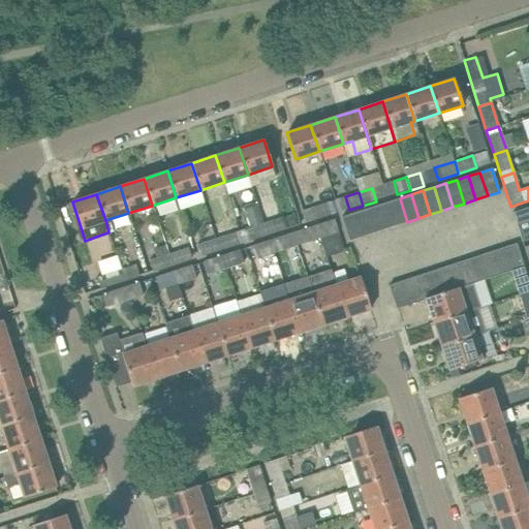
[(396,225),(407,222),(400,198),(387,201),(396,225)]
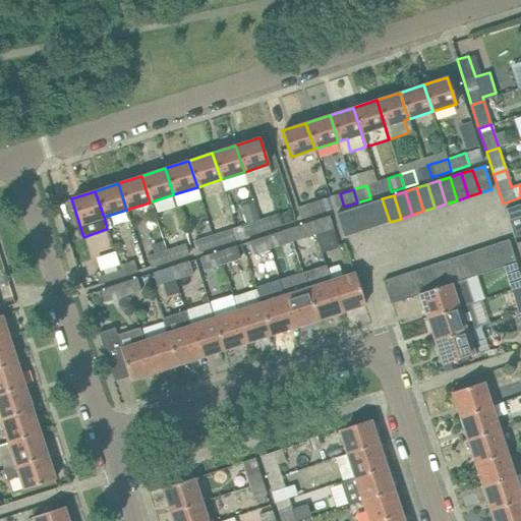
[(301,218),(329,210),(326,197),(298,207),(301,218)]
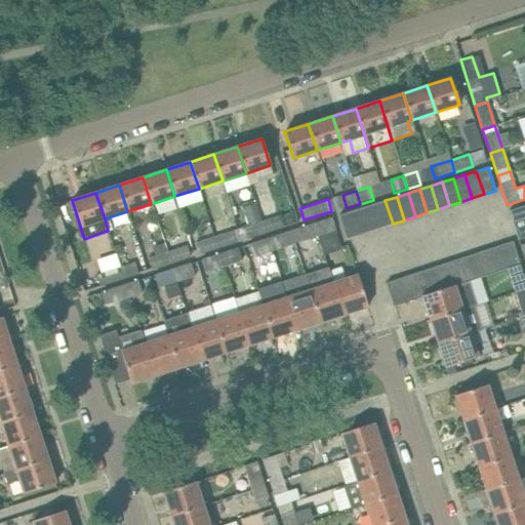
[(381,228),(393,224),(385,200),(373,204),(381,228)]
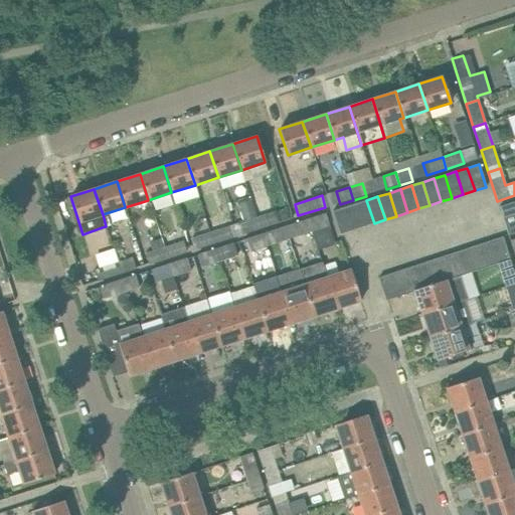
[(363,226),(374,223),(366,200),(355,203),(363,226)]
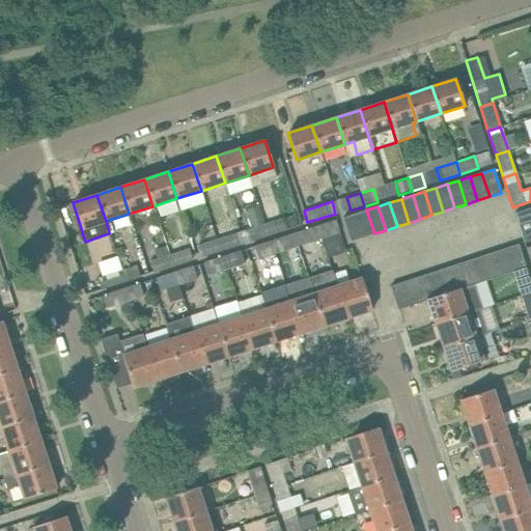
[(530,207),(514,214),(516,218),(519,224),(530,220),(530,207)]
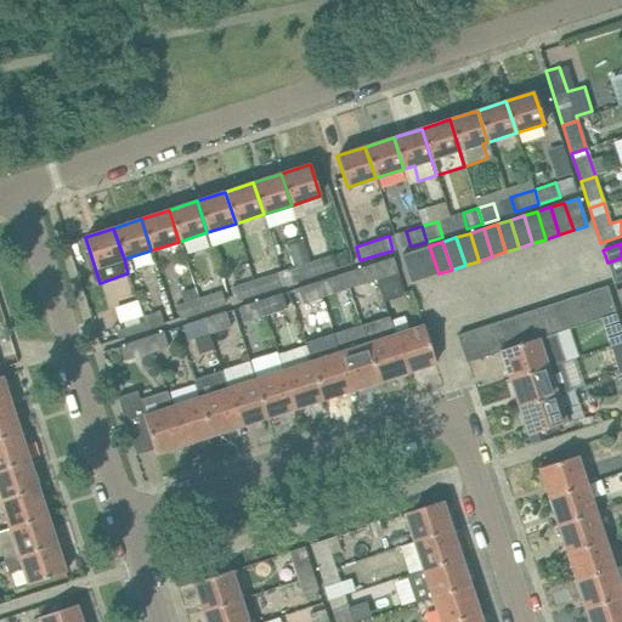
[(425,278),(439,273),(429,246),(416,250),(425,278)]
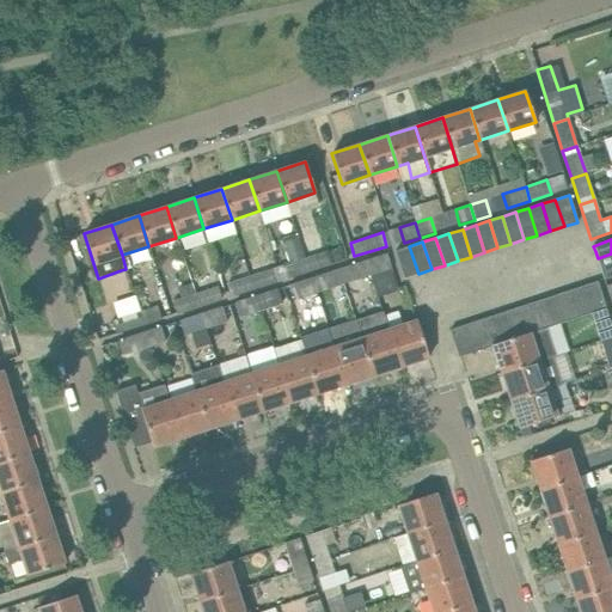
[(318,245),(303,250),(305,257),(310,271),(331,264),(330,262),(342,258),(338,246),(320,252),(318,245)]
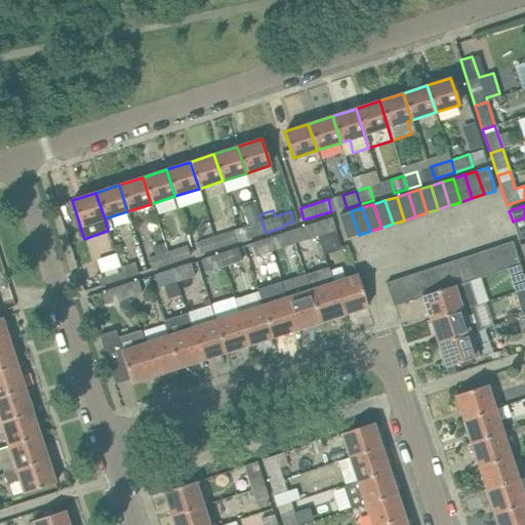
[(351,211),(338,215),(347,239),(359,235),(351,211)]
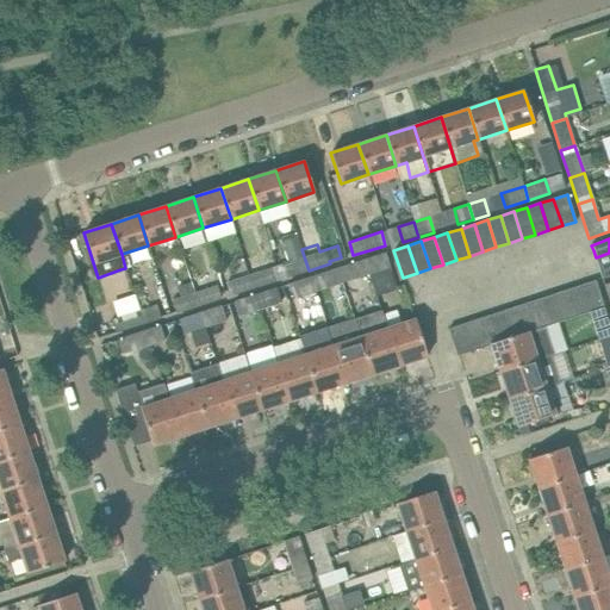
[(390,268),(385,253),(363,260),(369,274),(390,268)]
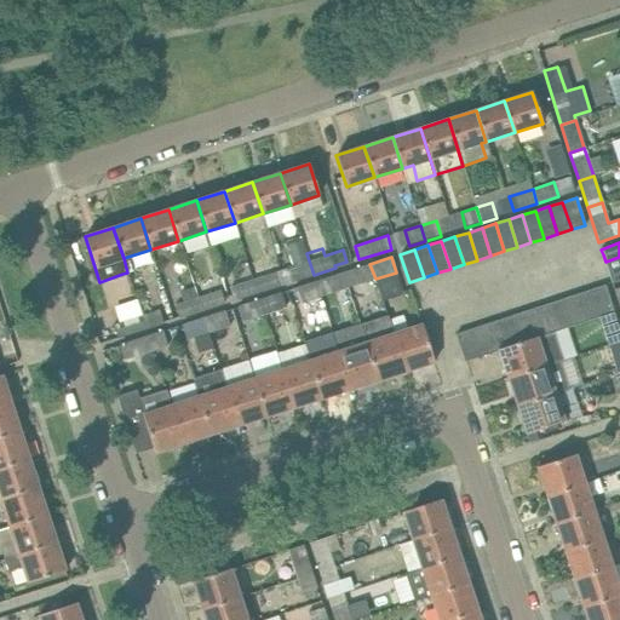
[(309,260),(287,268),(291,282),(314,275),(309,260)]
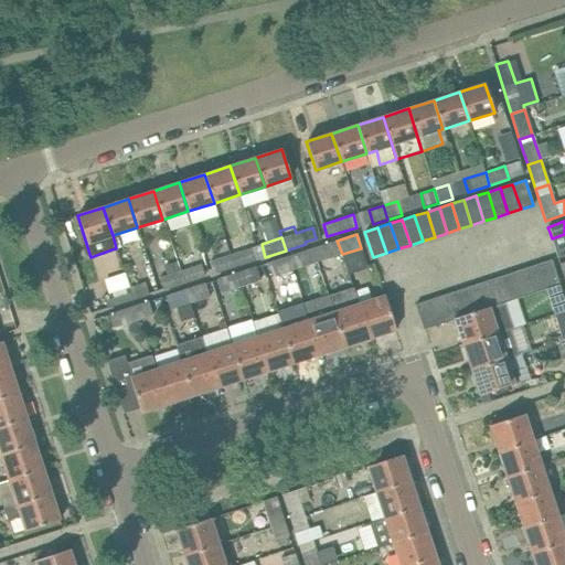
[(337,241),(336,241),(318,246),(321,260),(341,255),(342,254),(337,241)]
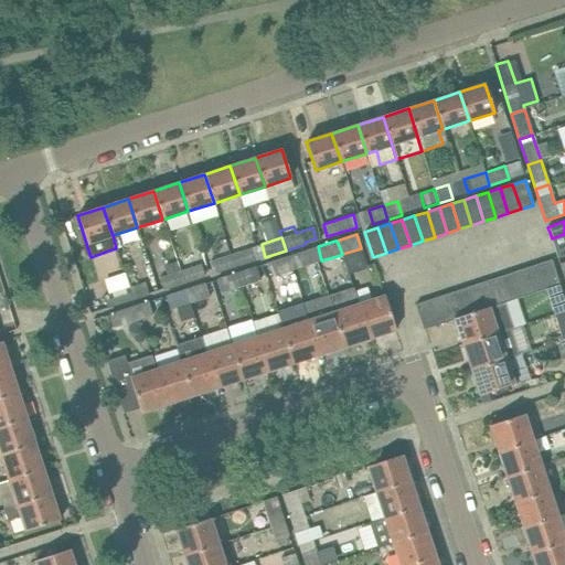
[(234,266),(255,260),(251,248),(231,254),(234,266)]
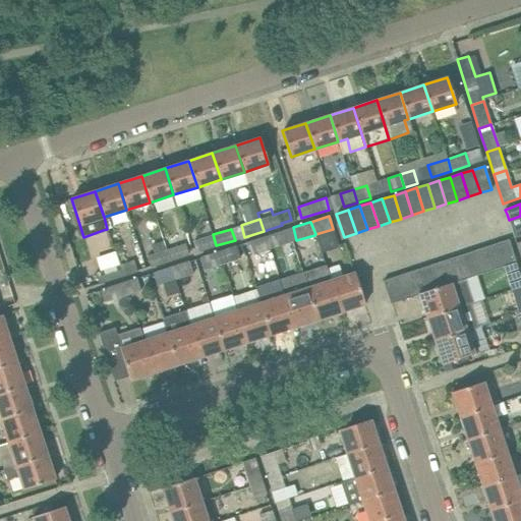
[(282,245),(286,244),(282,230),(265,236),(269,249),(282,245)]
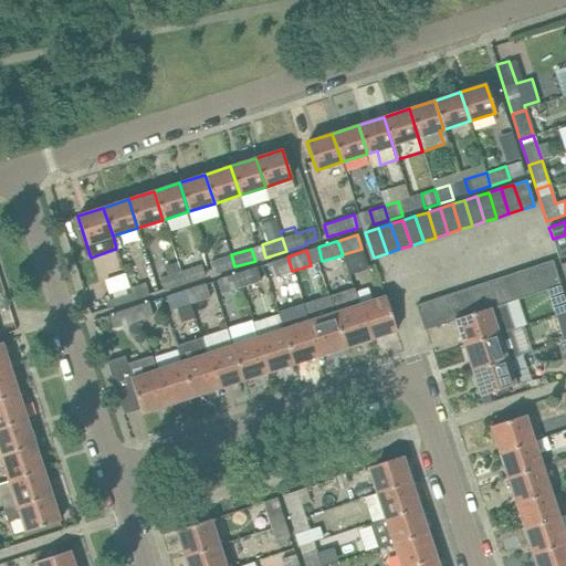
[(231,254),(209,261),(213,274),(234,266),(231,254)]
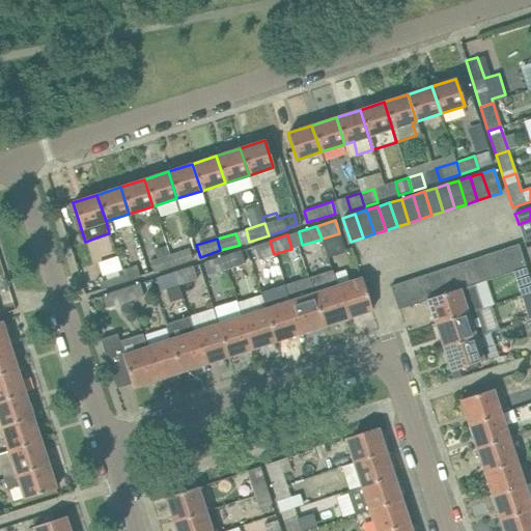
[(270,241),(251,247),(255,260),(274,254),(270,241)]
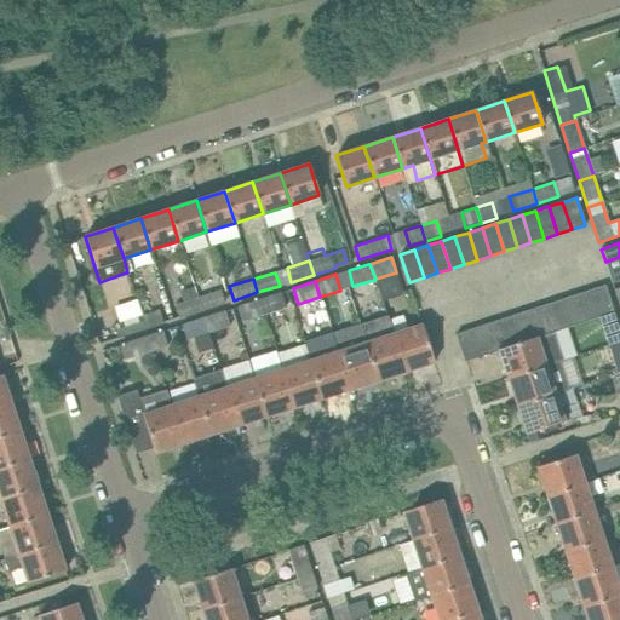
[(604,285),(591,290),(578,294),(580,304),(586,322),(598,317),(614,313),(604,285)]
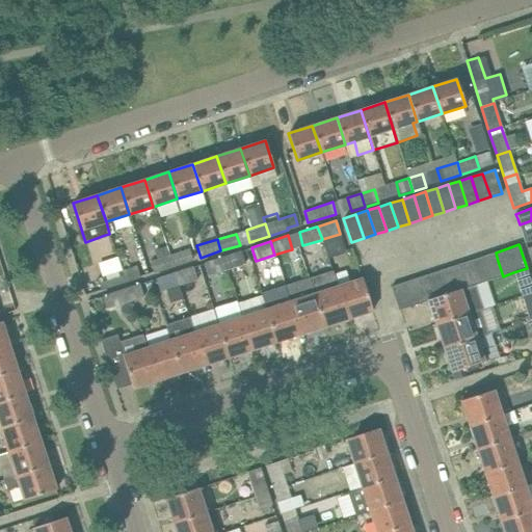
[(173,266),(192,260),(189,248),(168,255),(173,266)]
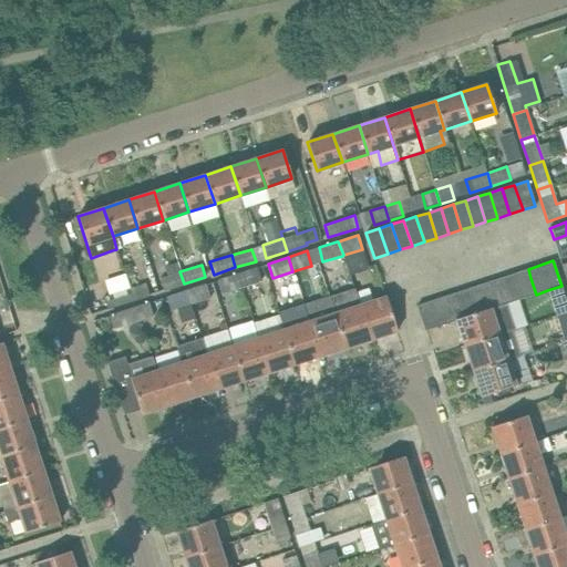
[(241,288),(260,281),(256,267),(237,274),(241,288)]
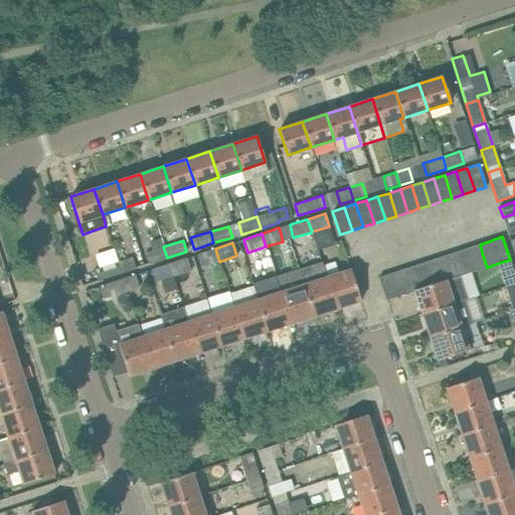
[(487,268),(482,252),(480,244),(469,247),(476,271),(487,268)]
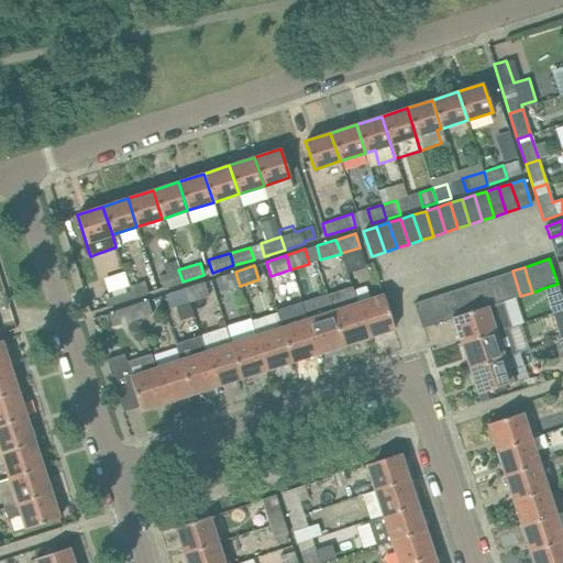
[(178,269),(158,276),(163,288),(183,282),(178,269)]
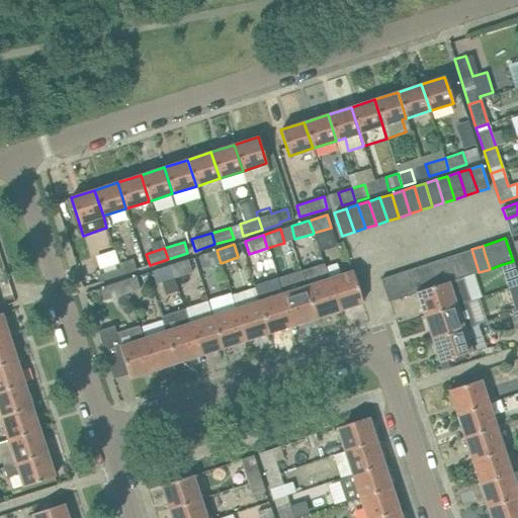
[(114,249),(113,249),(95,255),(99,270),(95,271),(98,282),(121,274),(117,264),(118,264),(114,249)]
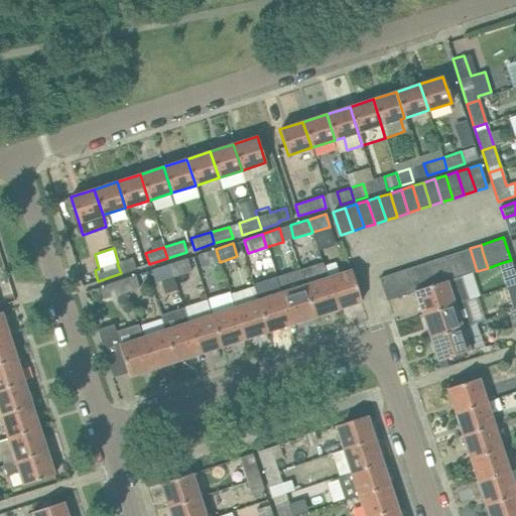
[(466,275),(477,271),(470,248),(459,252),(466,275)]
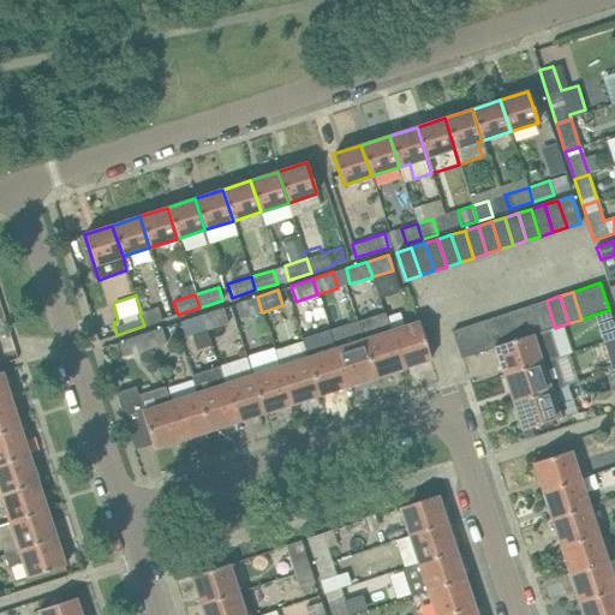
[(257,297),(256,297),(234,304),(239,318),(262,312),(257,297)]
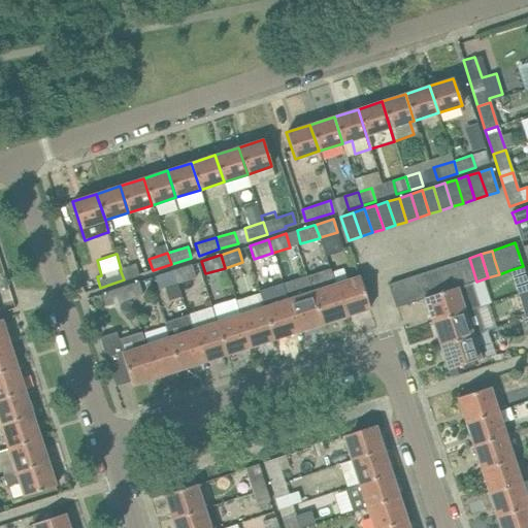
[(471,284),(476,282),(469,258),(458,262),(465,286),(471,284)]
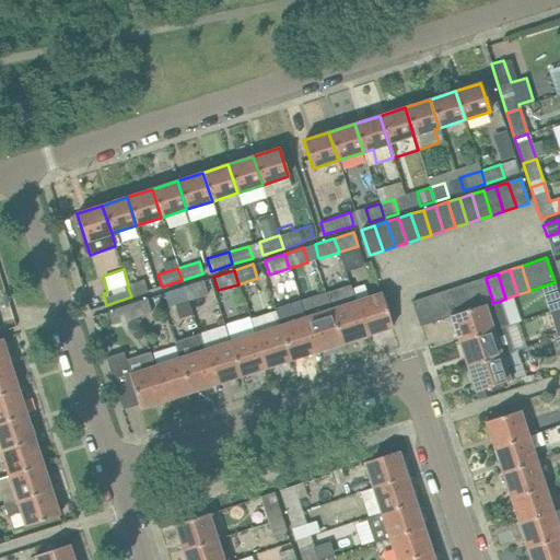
[(493,303),(486,278),(473,281),(481,306),(485,305),(493,303)]
